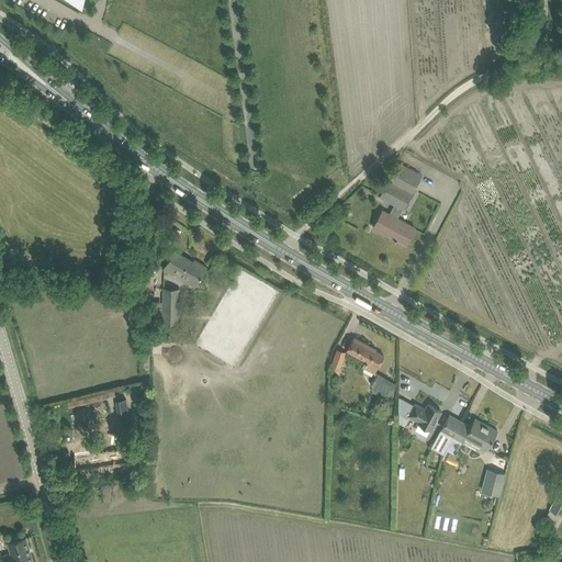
[(422,176),(407,169),(398,164),(380,197),(395,204),(390,213),(383,210),(373,227),(395,238),(394,239),(395,240),(396,239),(405,244),(415,227),(397,217),(402,209),(403,209),(422,176)]
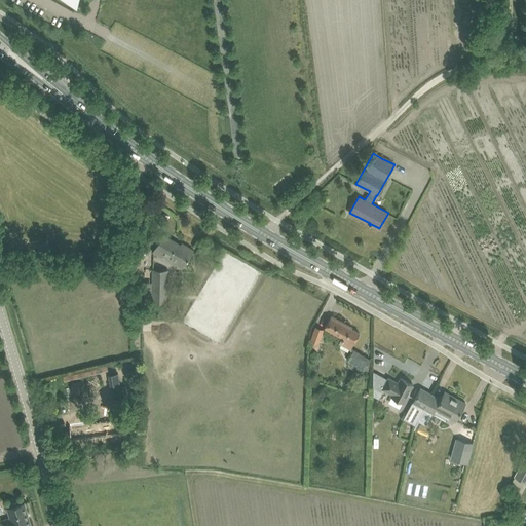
[(163,234),(158,243),(153,252),(162,257),(164,254),(184,265),(193,250),(185,245),(184,247),(163,234)]
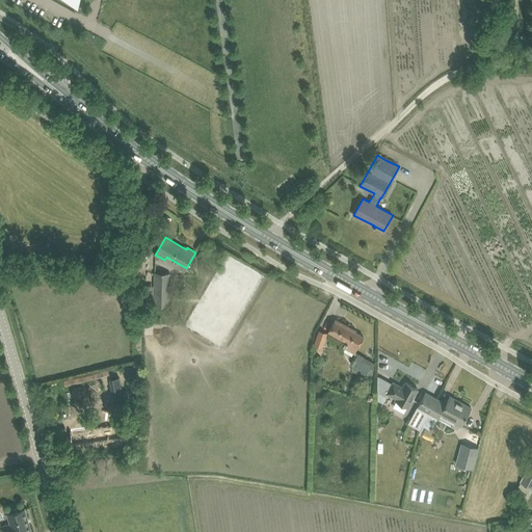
[(154,271),(153,304),(169,304),(170,272),(154,271)]
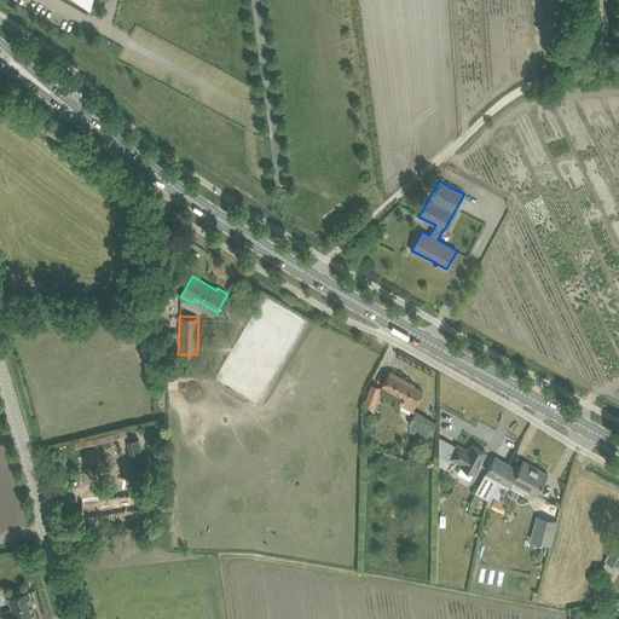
[(389,371),(382,386),(403,397),(399,403),(412,410),(423,391),(414,386),(415,385),(389,371)]
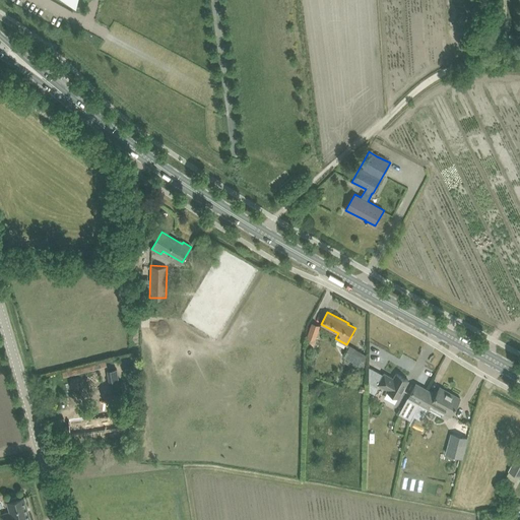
[(312,323),(308,336),(315,339),(319,326),(312,323)]
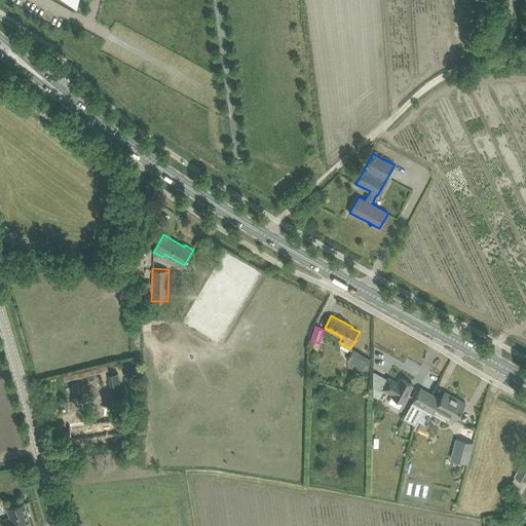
[(353,350),(348,361),(365,369),(370,360),(353,350)]
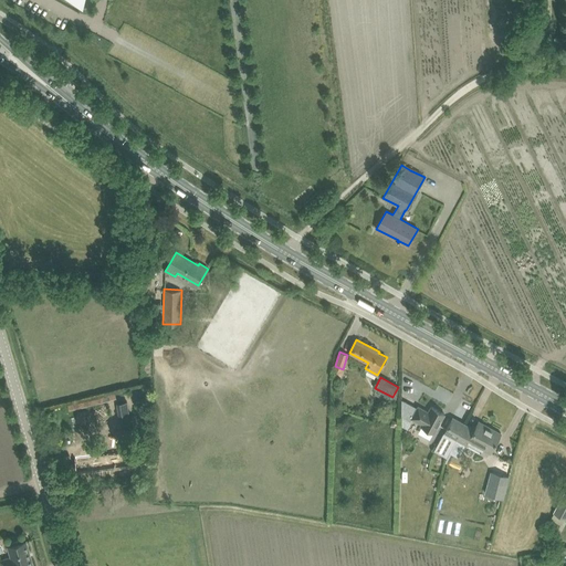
[(67,405),(70,410),(117,399),(115,394),(67,405)]
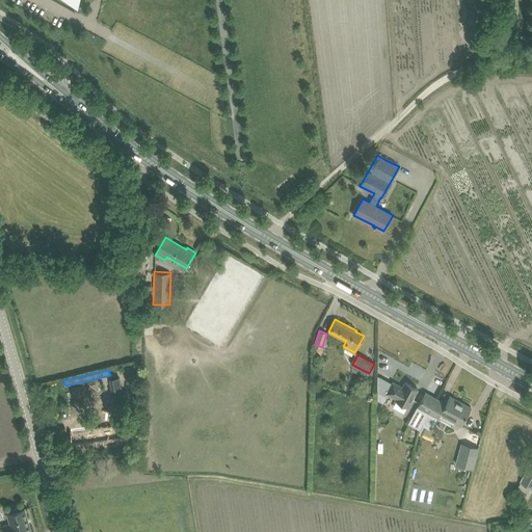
[(378,392),(378,399),(383,402),(389,394),(387,393),(392,383),(378,376),(378,392)]
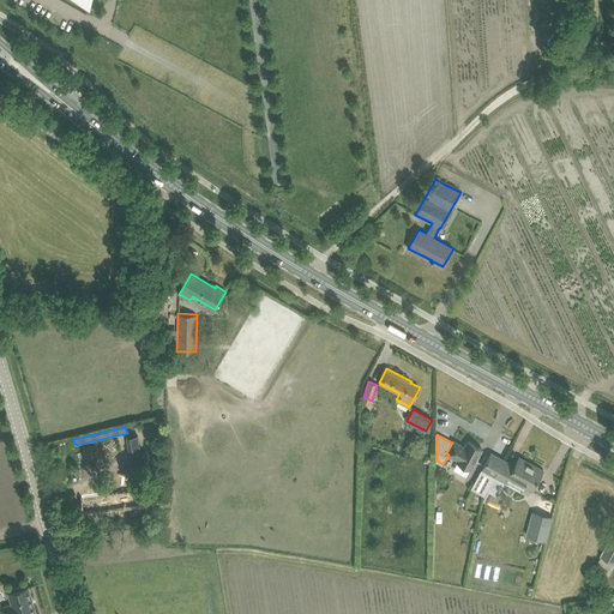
[(140,450),(138,435),(126,438),(128,451),(140,450)]
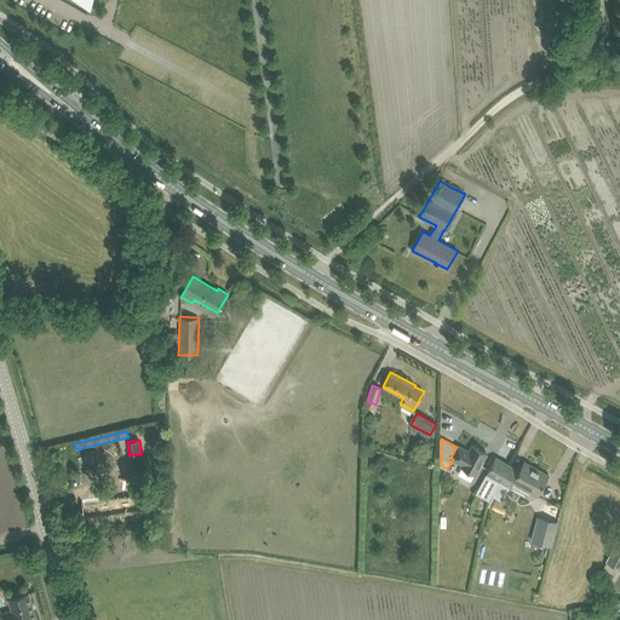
[(461,466),(476,474),(487,453),(472,446),(469,451),(458,445),(457,447),(451,458),(453,459),(463,464),(461,466)]
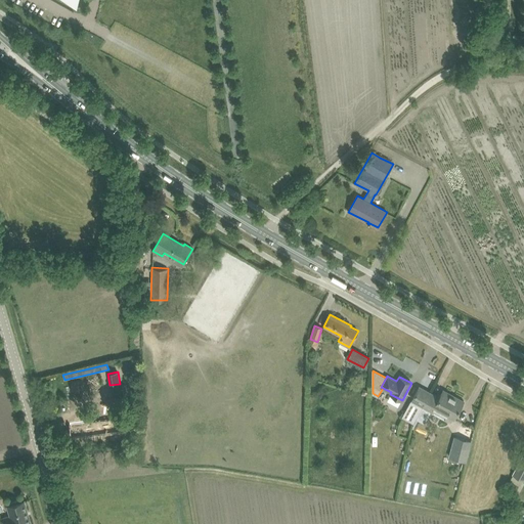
[(420,386),(415,395),(411,401),(422,407),(430,393),(430,392),(420,386)]
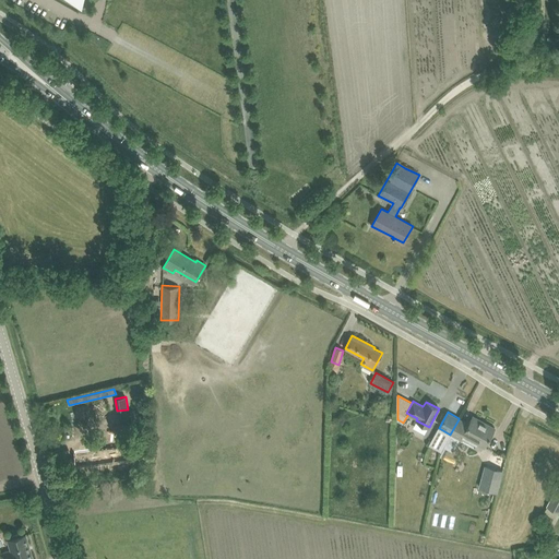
[(459,419),(450,435),(451,435),(444,447),(453,451),(460,439),(461,440),(463,436),(484,447),(495,428),(494,427),(494,428),(473,417),(474,416),(473,416),(468,424),(459,419)]
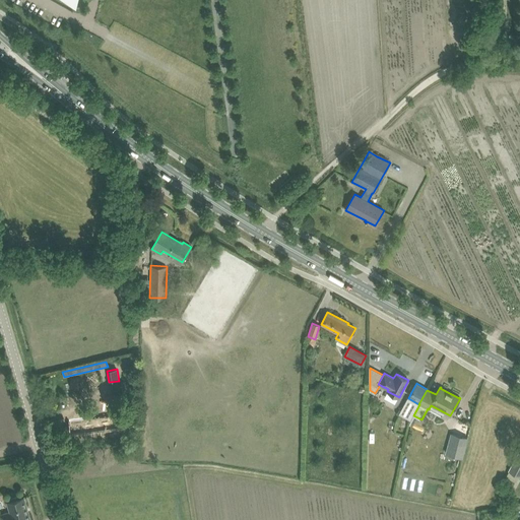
[(89,414),(78,416),(68,417),(70,435),(121,430),(120,415),(111,416),(111,411),(92,413),(92,417),(90,418),(89,414)]
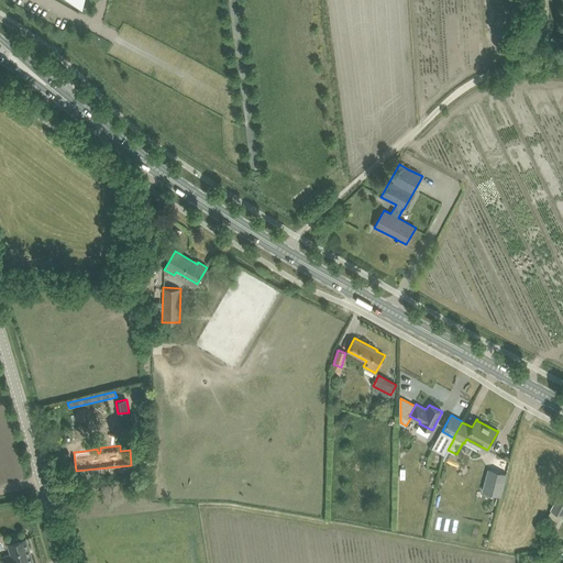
[(562,490),(562,489),(556,499),(551,509),(562,516),(562,514),(562,490)]
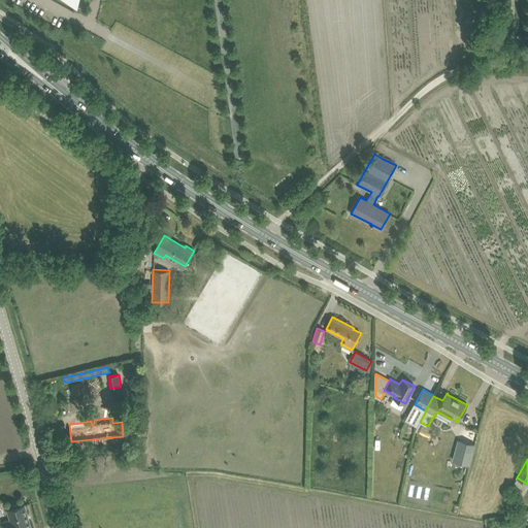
[(12,508),(6,509),(9,519),(0,521),(0,524),(1,527),(30,527),(24,505),(20,506),(19,504),(11,505),(12,508)]
